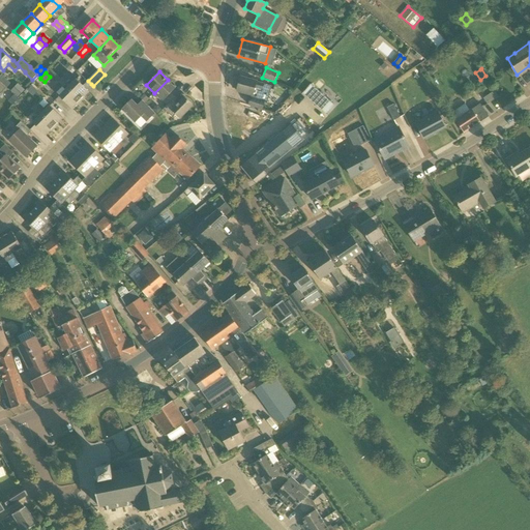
[(88,81),(84,78),(82,75),(70,86),(62,79),(61,80),(81,100),(89,92),(87,89),(91,84),(88,81)]
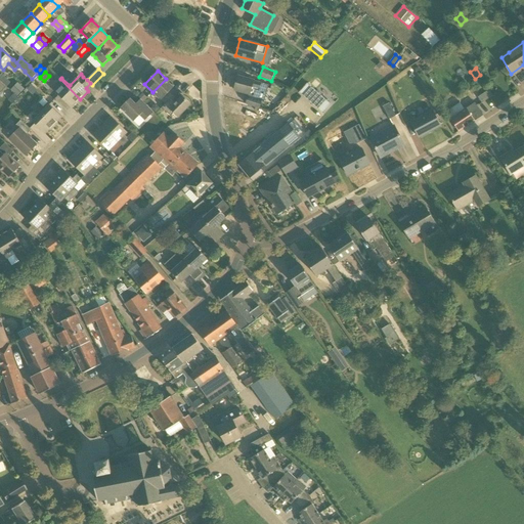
[(264,101),(268,85),(238,76),(234,90),(250,94),(249,96),(246,103),(260,108),(262,101),(264,101)]
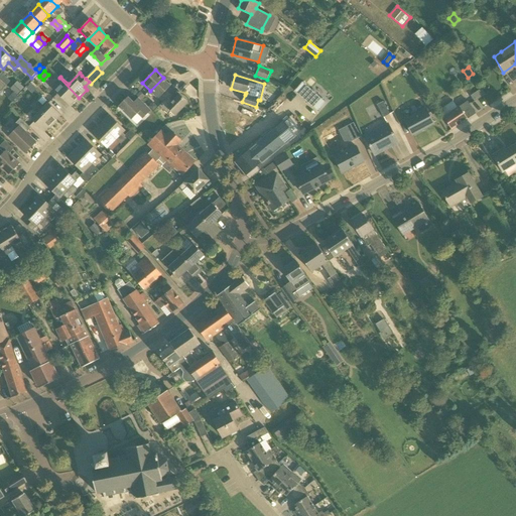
[(71,106),(79,98),(59,78),(56,81),(65,88),(57,94),(71,106)]
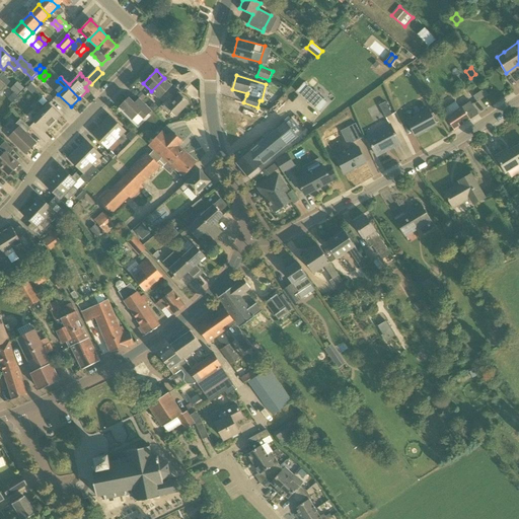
[(164,103),(172,95),(167,91),(172,86),(164,78),(151,91),(159,99),(164,103)]
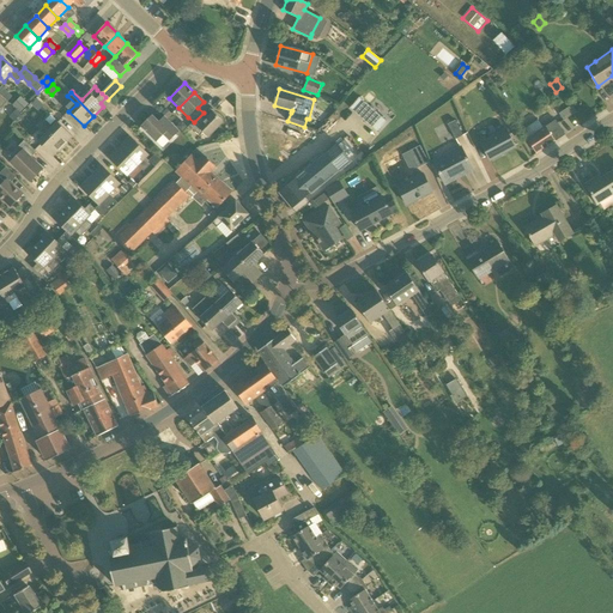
[(20,96),(13,104),(22,113),(29,104),(20,96)]
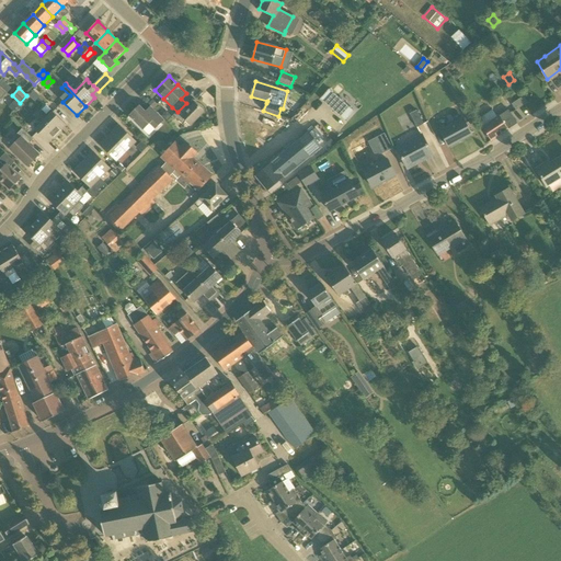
[(328,88),(318,98),(343,121),(353,111),(328,88)]
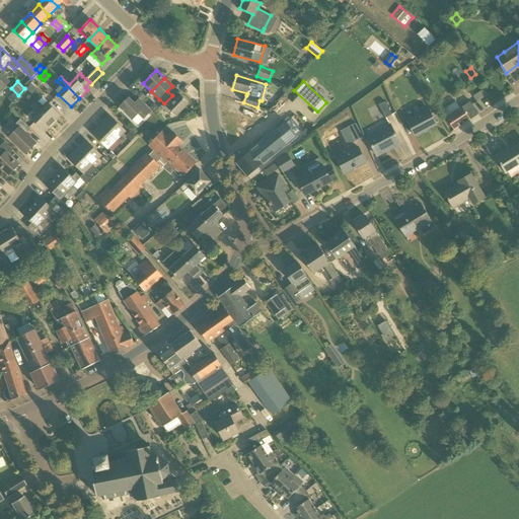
[(30,91),(35,87),(31,83),(27,88),(30,91)]
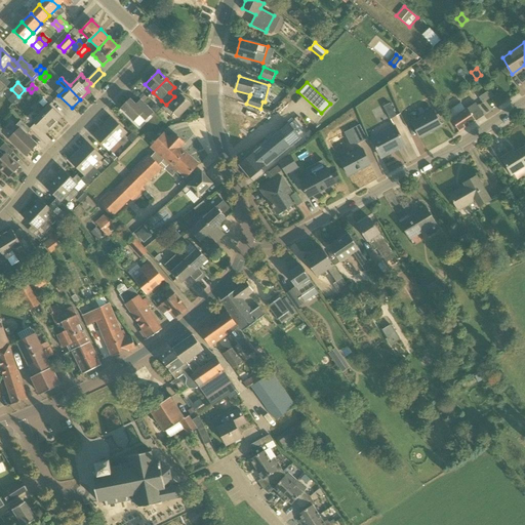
[(483,104),(494,96),(490,90),(479,97),(483,104)]
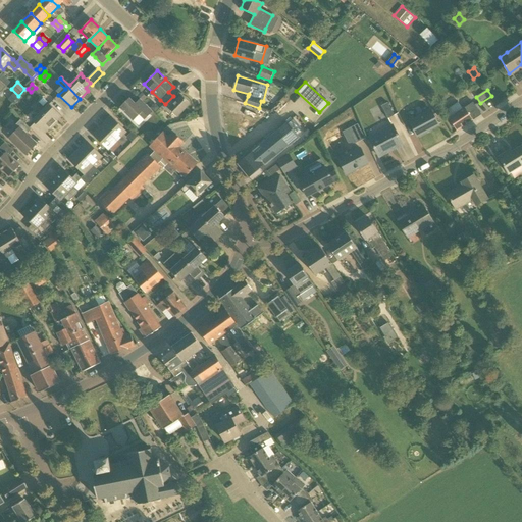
[(142,92),(138,96),(143,101),(147,97),(142,92)]
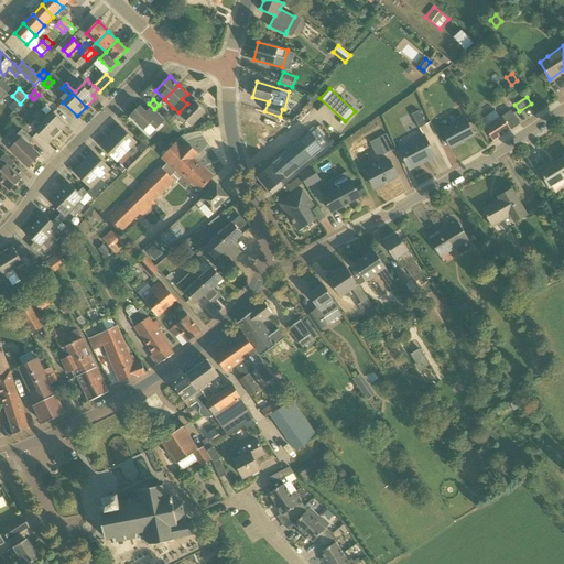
[(13,111),(20,106),(15,101),(9,107),(13,111)]
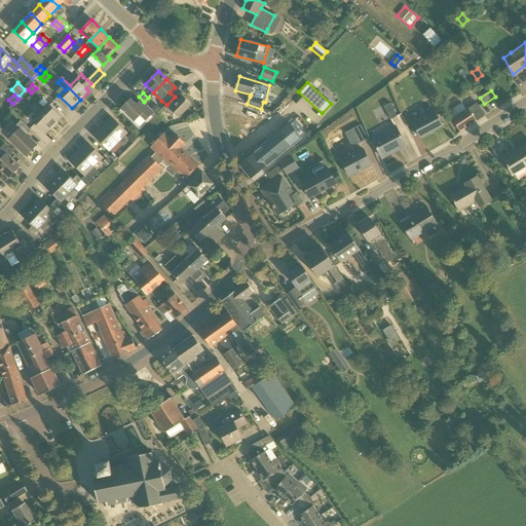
[(166,105),(162,108),(172,117),(175,114),(179,118),(192,105),(183,97),(179,101),(175,97),(166,105)]
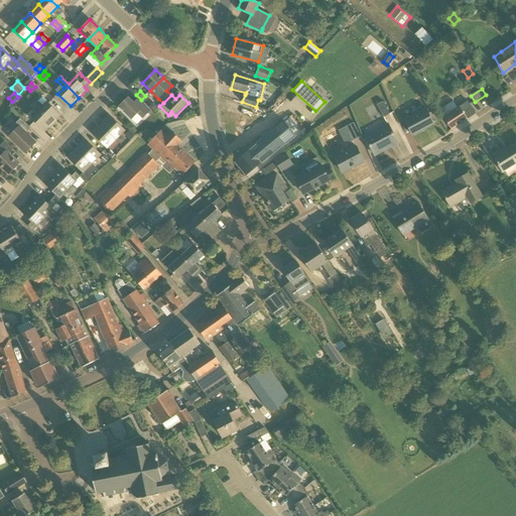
[(128,97),(119,106),(132,120),(138,114),(143,119),(151,111),(139,98),(134,103),(128,97)]
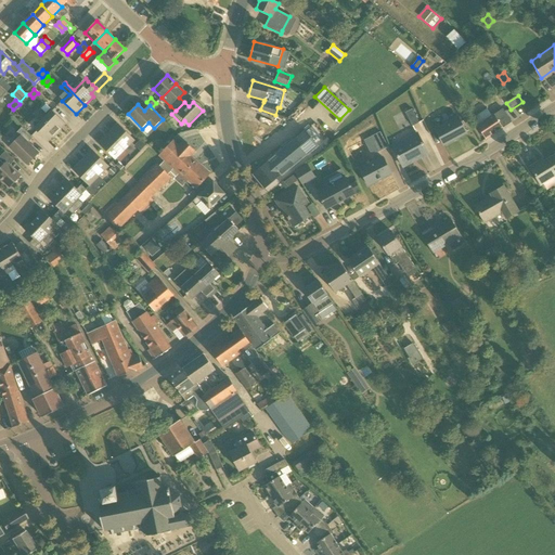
[(486,140),(512,121),(503,108),(477,126),(486,140)]
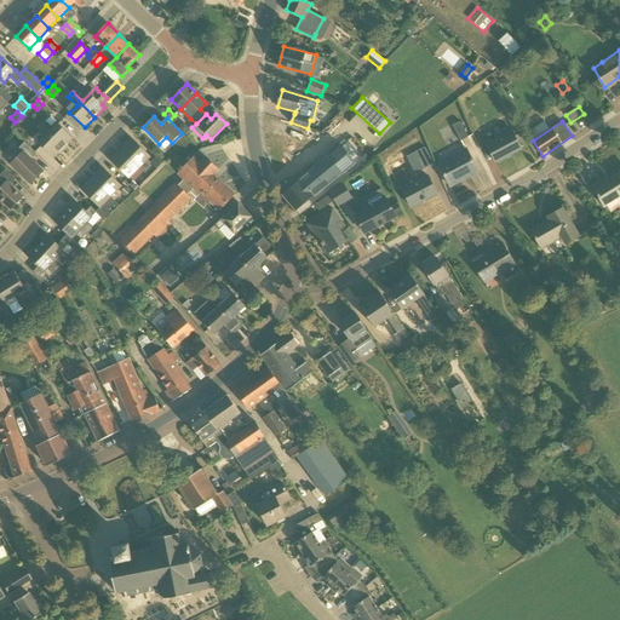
[(40,125),(64,149),(74,138),(59,124),(52,132),(42,122),(40,125)]
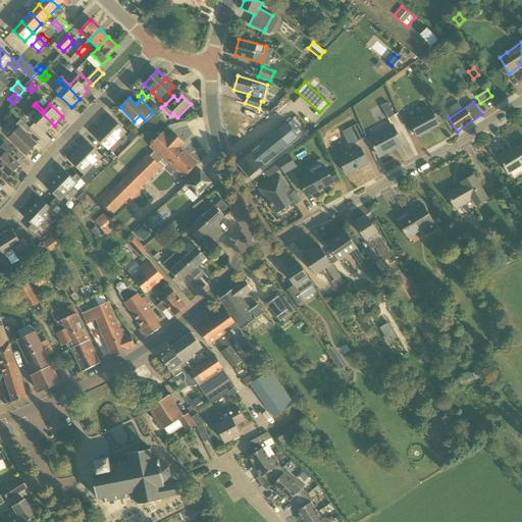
[(388,118),(395,115),(387,103),(381,106),(388,118)]
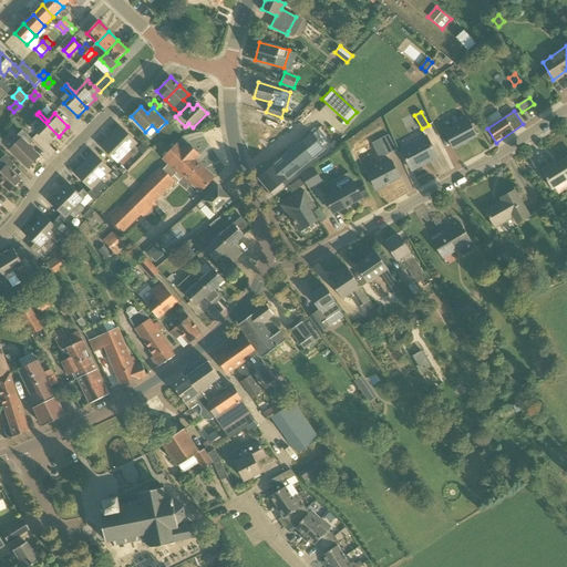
[(163,117),(168,122),(174,117),(169,113),(167,113),(163,117)]
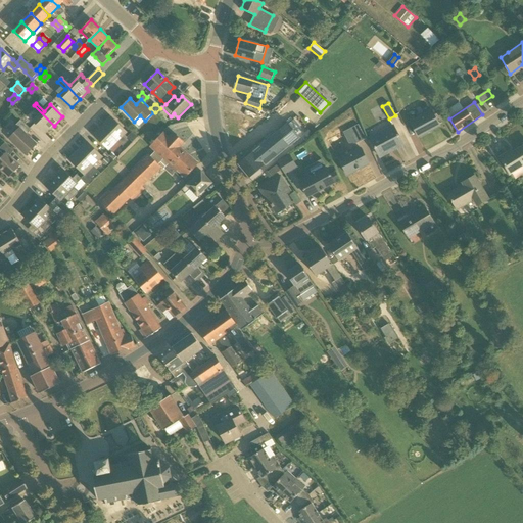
[(45,134),(54,126),(34,105),(32,108),(39,115),(33,122),(45,134)]
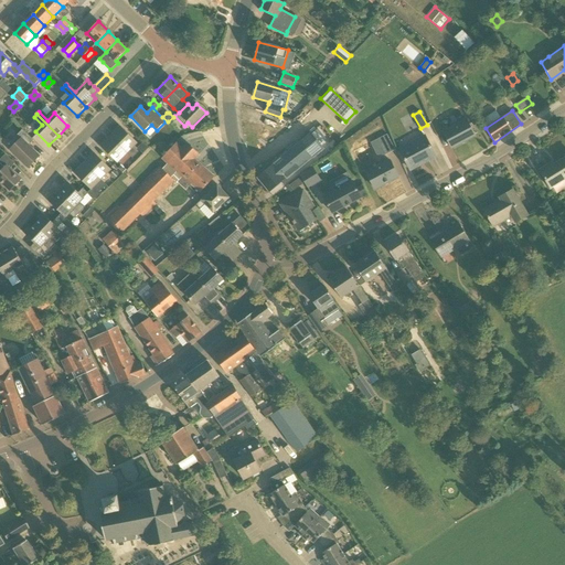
[(444,131),(452,148),(476,136),(467,119),(444,131)]
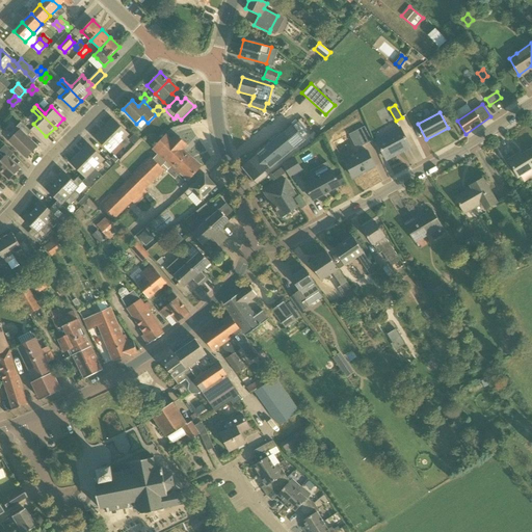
[(104,128),(120,143),(130,134),(113,118),(104,128)]
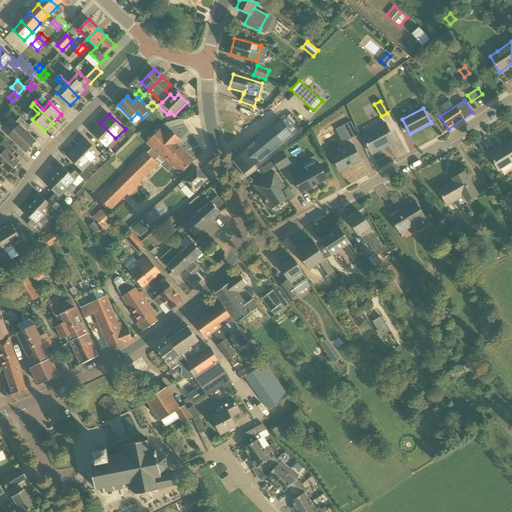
[(25,152),(36,141),(27,131),(31,127),(21,117),(16,122),(20,125),(9,136),(25,152)]
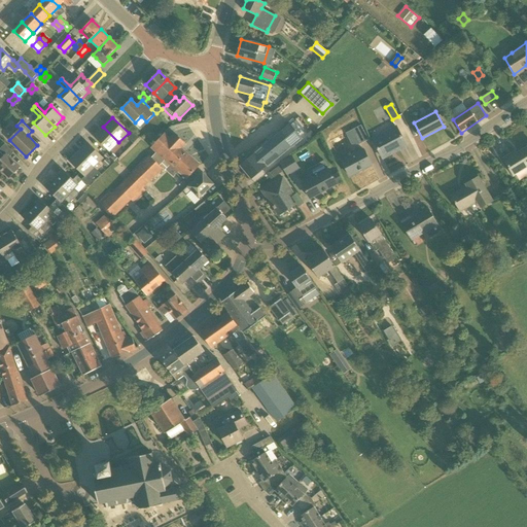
[(284,152),(291,145),(292,146),(304,138),(291,124),(240,166),(252,179),(271,164),(273,167),(286,155),(284,152)]
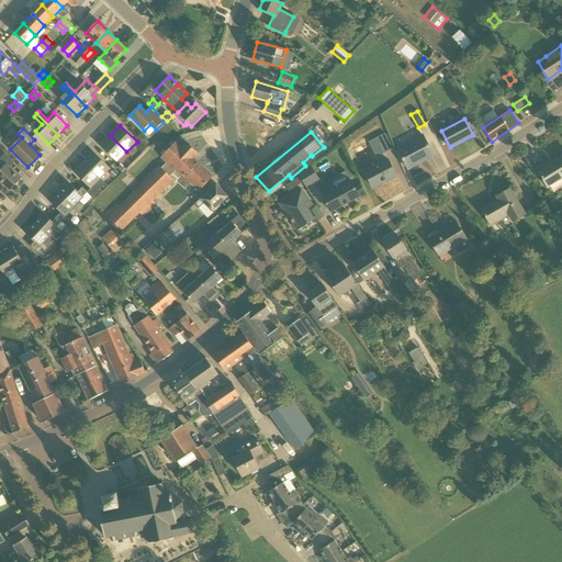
[(375,138),(384,154),(393,148),(385,134),(375,138)]
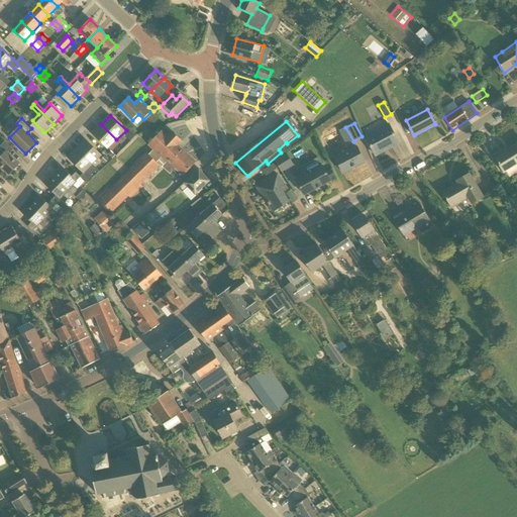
[(376,156),(399,143),(389,123),(366,135),(376,156)]
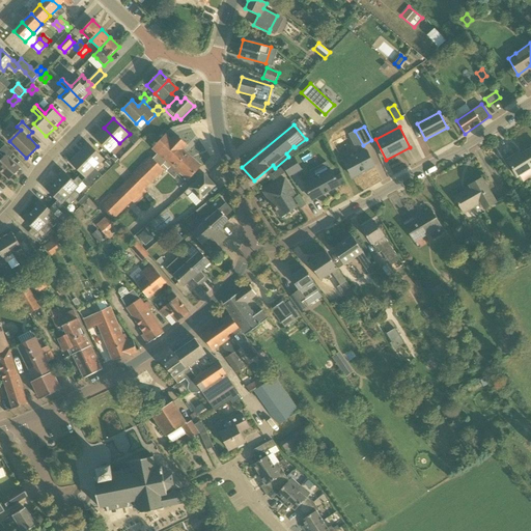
[(122,146),(119,143),(104,128),(94,137),(111,152),(117,146),(119,149),(122,146)]
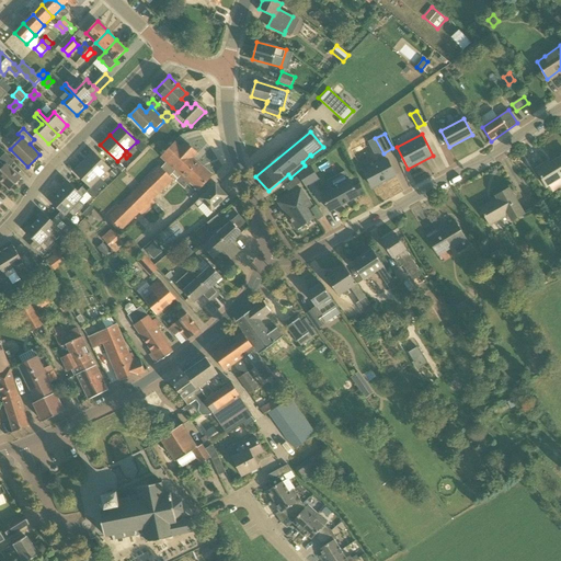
[(330,148),(335,144),(331,139),(327,144),(330,148)]
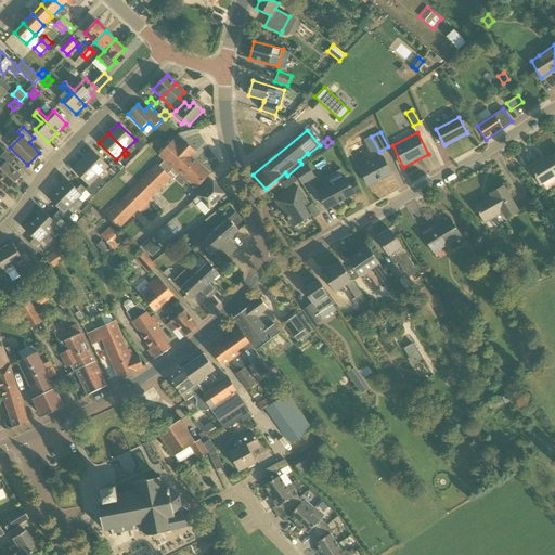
[(146,145),(141,140),(136,145),(141,151),(146,145)]
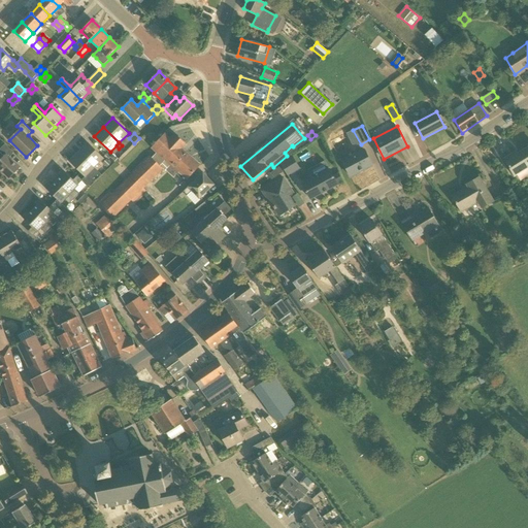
[(183,149),(186,144),(174,134),(170,138),(165,133),(152,147),(157,153),(153,158),(160,165),(165,160),(166,161),(180,146),(183,149)]
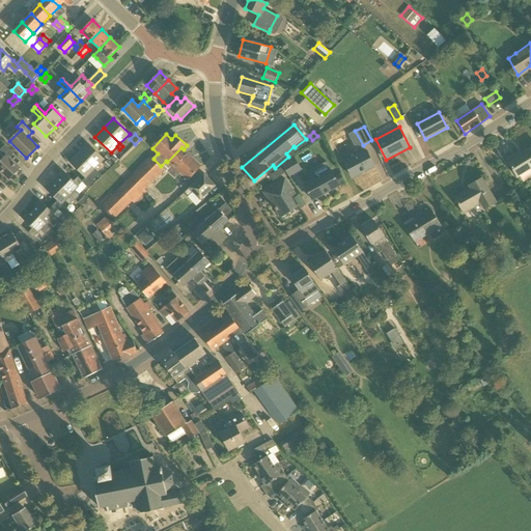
[(79,152),(95,169),(105,159),(88,143),(79,152)]
